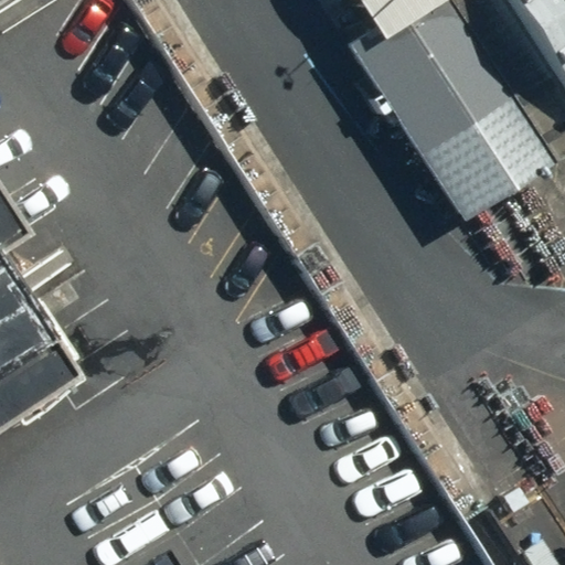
[(0,0),(0,416),(55,379),(0,295),(0,237),(9,232),(0,217),(0,0)]
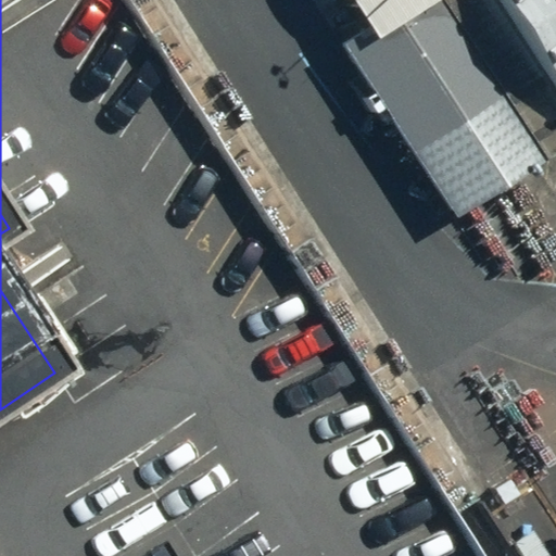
[(463,224),(553,164),(444,0),(439,0),(381,38),(353,57),(463,224)]
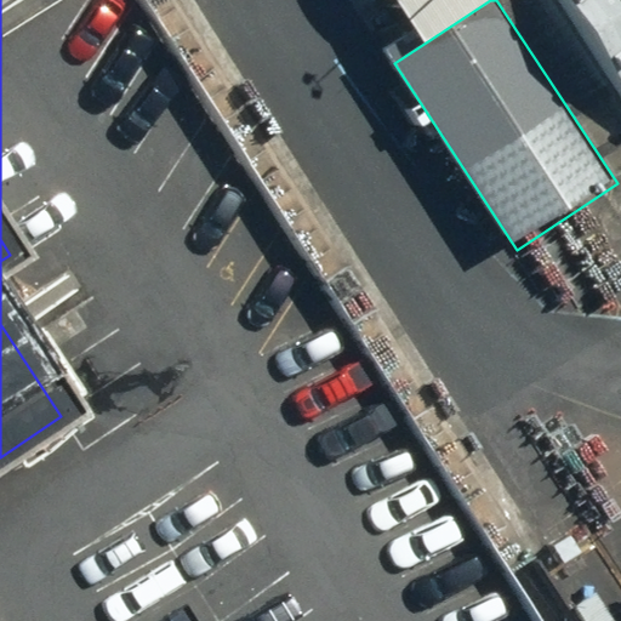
[(490,0),(400,0),(399,1),(426,43),(490,0)]
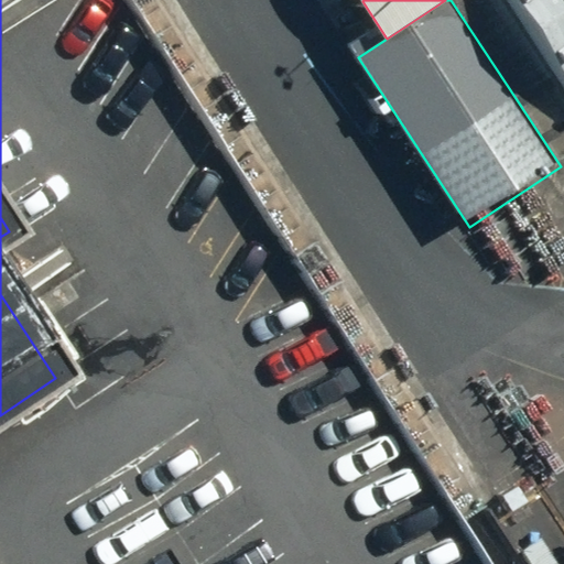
[(451,0),(561,166),(563,164),(563,84),(508,0),(451,0)]
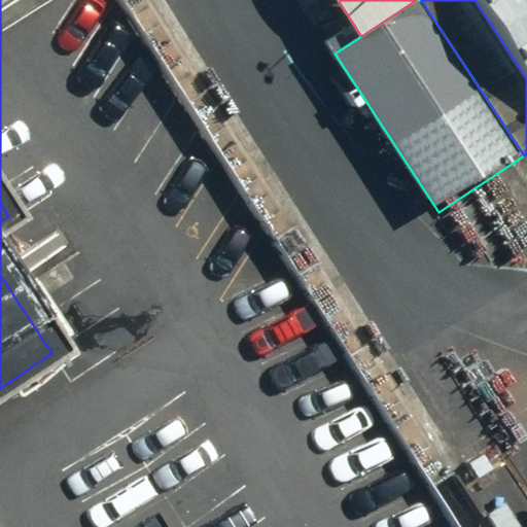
[(526,0),(475,0),(526,78),(526,0)]
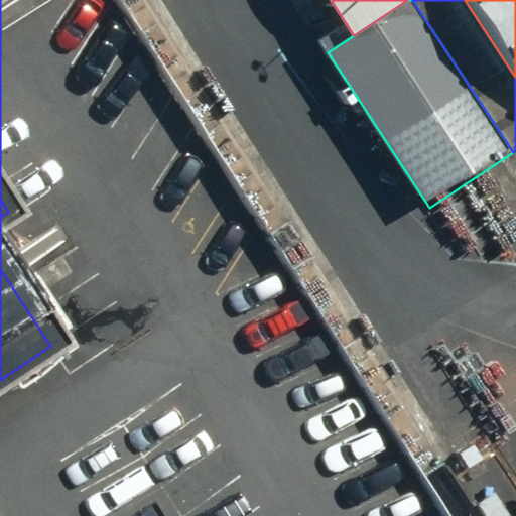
All buildings are outlined.
